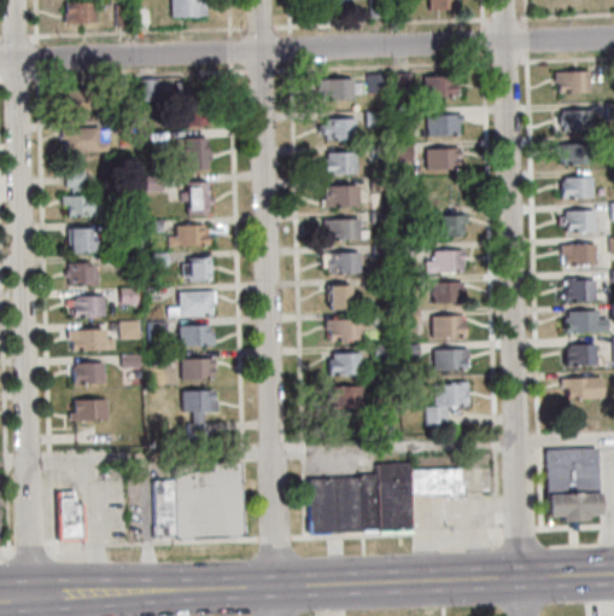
[(171,0),(173,21),(203,21),(202,0),(171,0)]
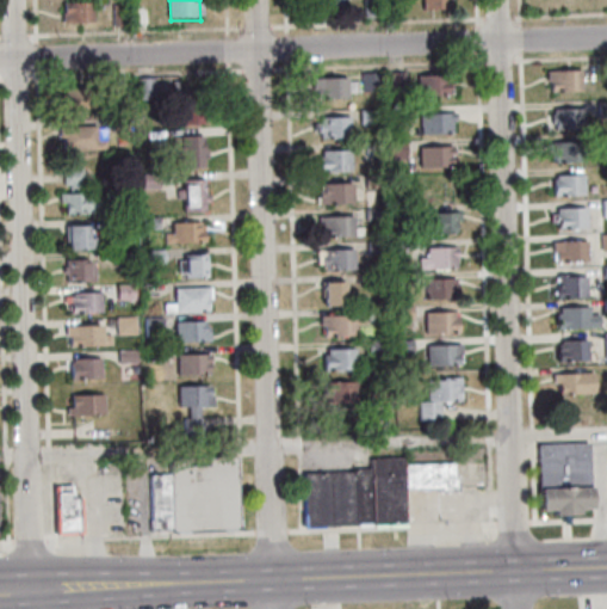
[(369,0),(369,19),(382,19),(382,0),(369,0)]
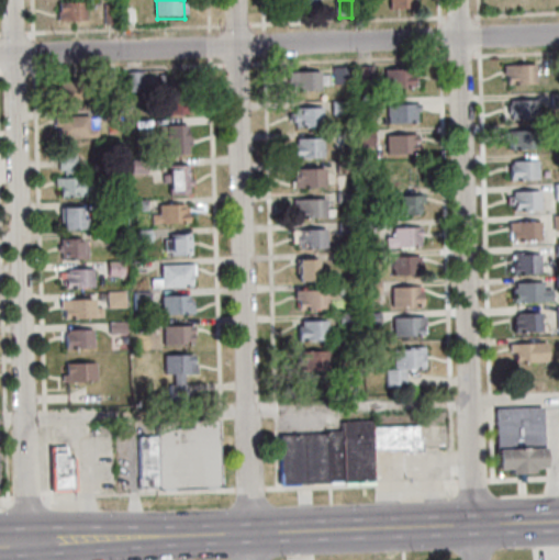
[(359,0),(360,17),(377,15),(377,0),(359,0)]
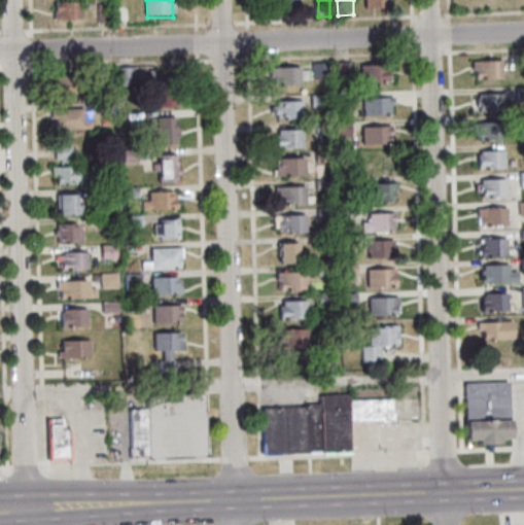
[(369,0),(369,7),(388,9),(388,0),(369,0)]
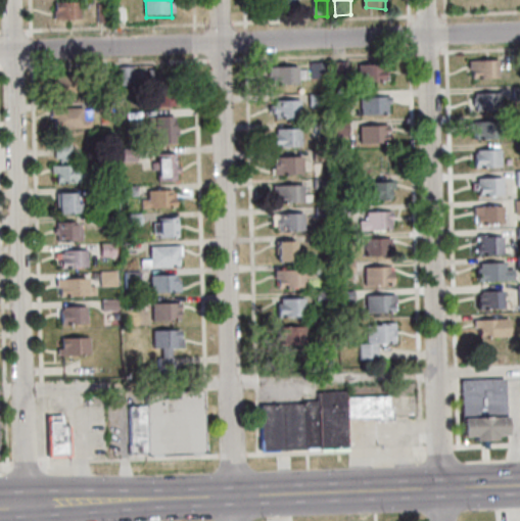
[(55,22),(81,21),(80,4),(54,5),(55,22)]
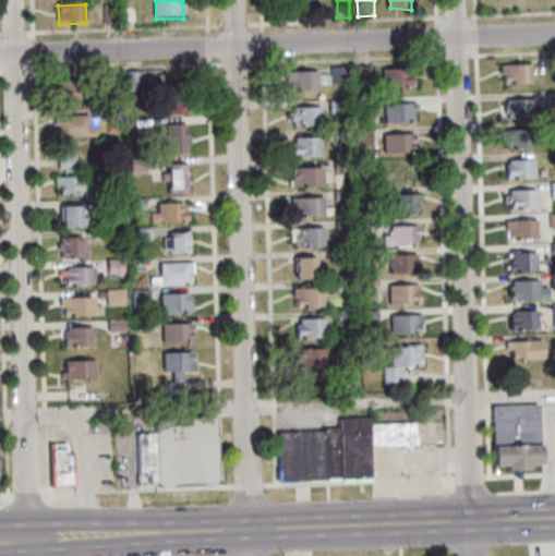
[(107,24),(118,24),(117,7),(107,7),(107,24)]
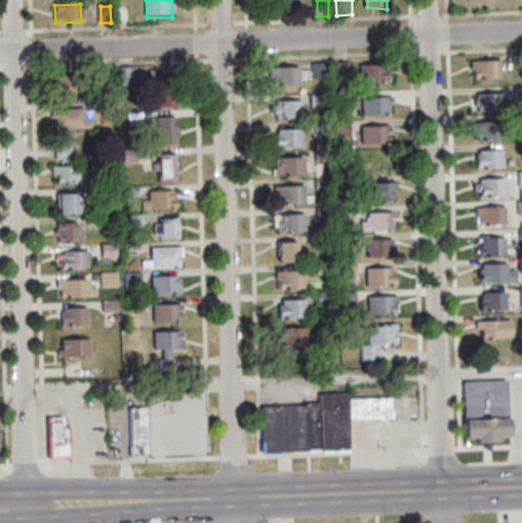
[(120,6),(120,23),(131,23),(131,6),(120,6)]
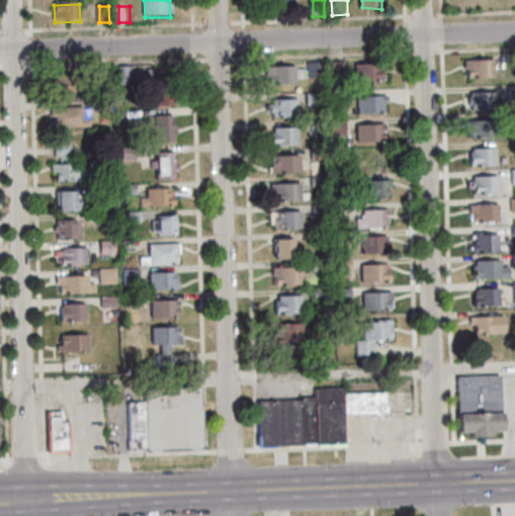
[(466,61),(466,78),(498,78),(498,61),(466,61)]
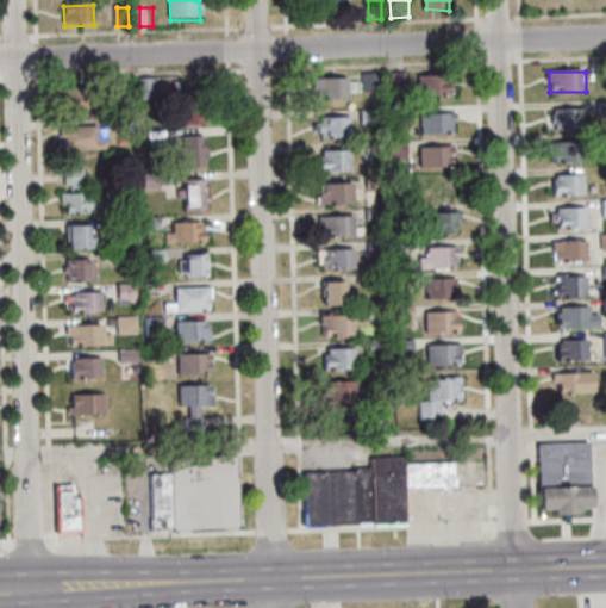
[(366,74),(366,91),(382,92),(382,73),(366,74)]
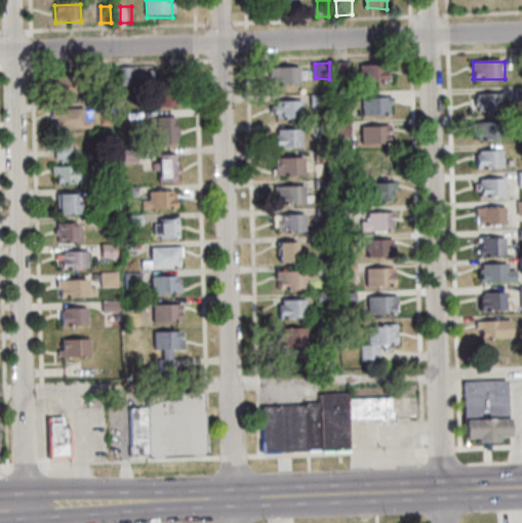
[(337,64),(337,78),(351,77),(350,64),(337,64)]
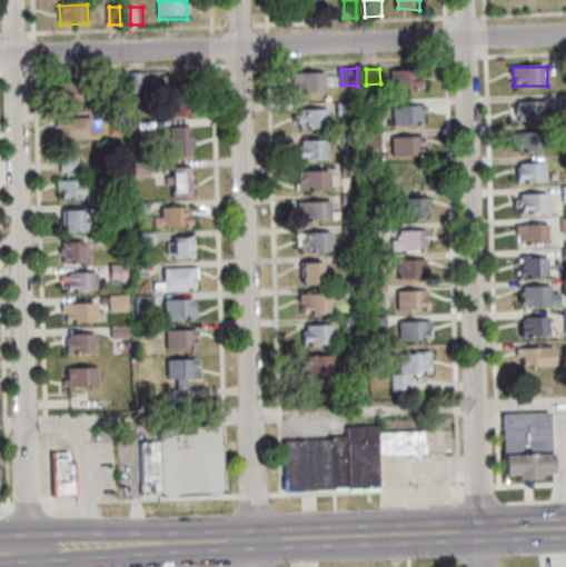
[(393,90),(423,90),(423,71),(393,71),(393,90)]
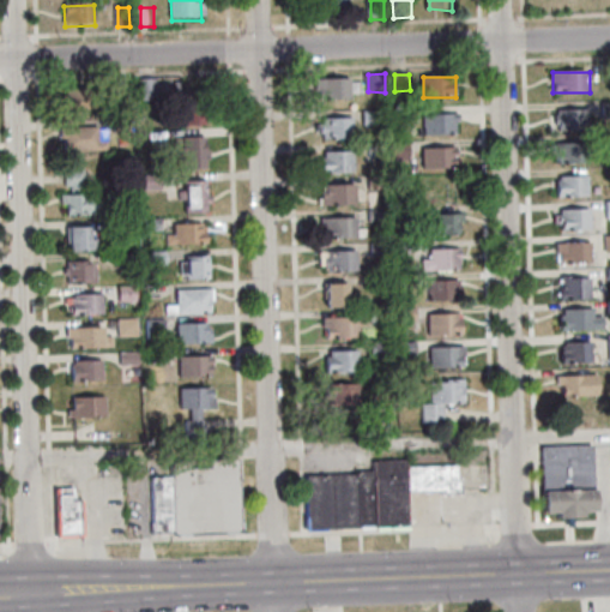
[(352,78),(319,78),(319,100),(352,100),(352,78)]
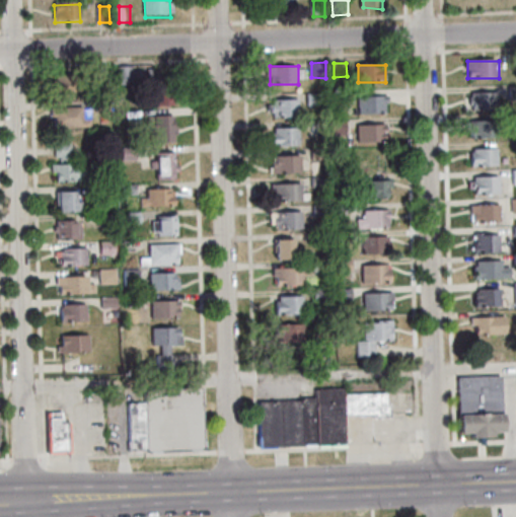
[(119,69),(120,86),(134,86),(133,69),(119,69)]
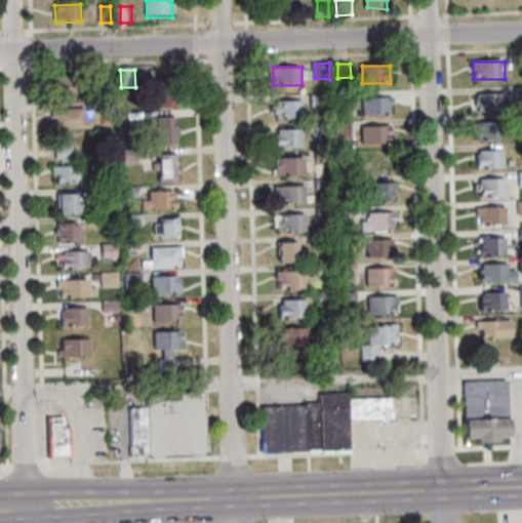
[(157,108),(179,107),(179,76),(168,77),(168,70),(156,70),(157,108)]
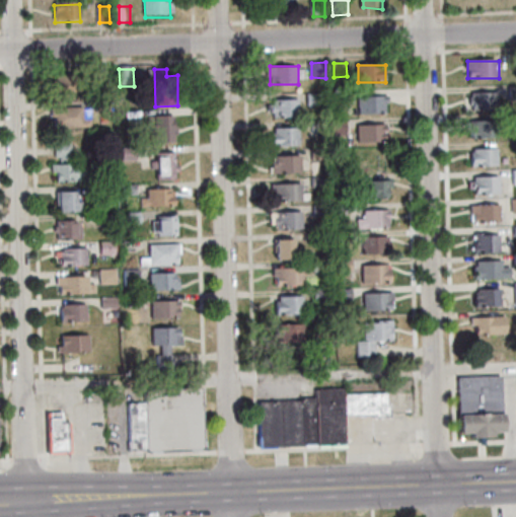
[(55,91),(83,91),(83,74),(55,74),(55,91)]
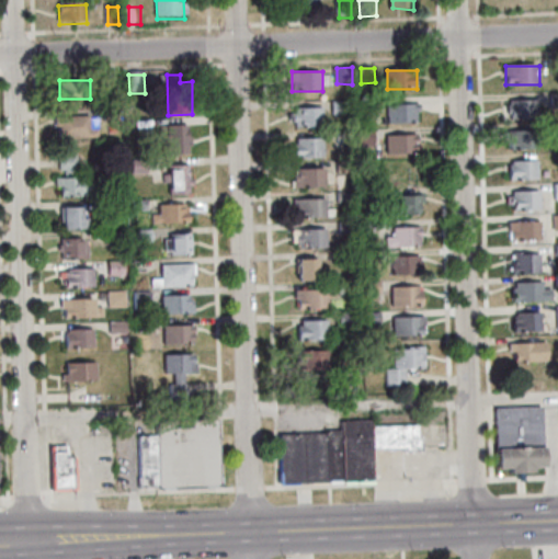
[(362,100),(362,113),(378,113),(378,100),(362,100)]
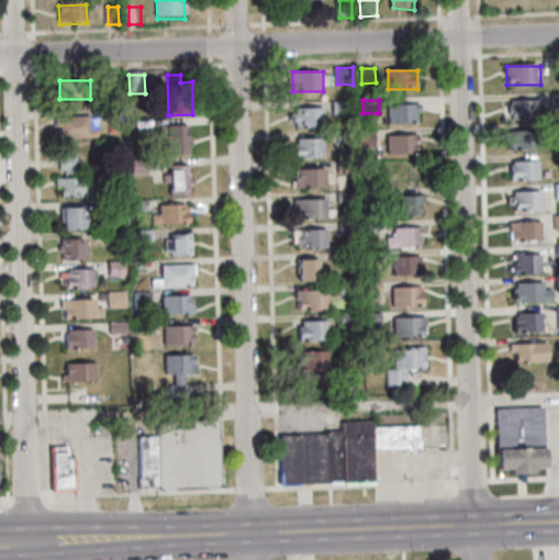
[(336,101),(336,113),(354,113),(354,101),(336,101)]
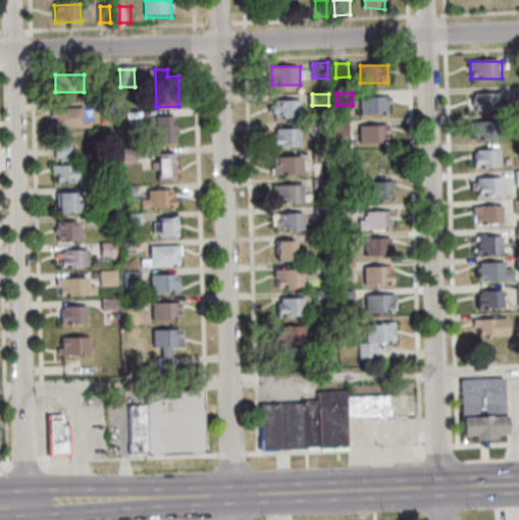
[(474,94),(474,112),(504,112),(504,94),(474,94)]
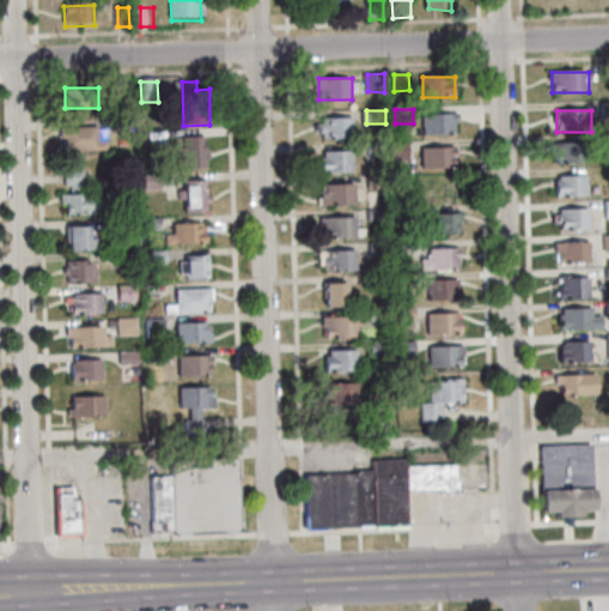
[(425,135),(460,135),(460,114),(425,114),(425,135)]
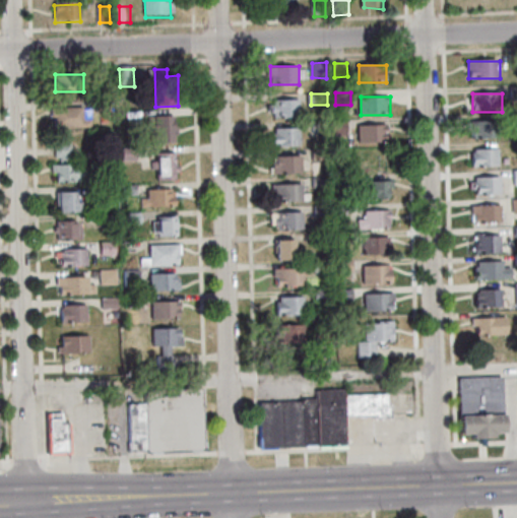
[(273,101),(273,117),(303,117),(303,101),(273,101)]
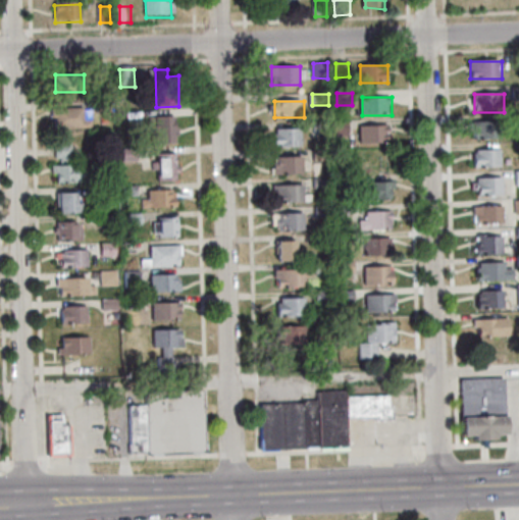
[(98,102),(99,113),(117,113),(117,102),(98,102)]
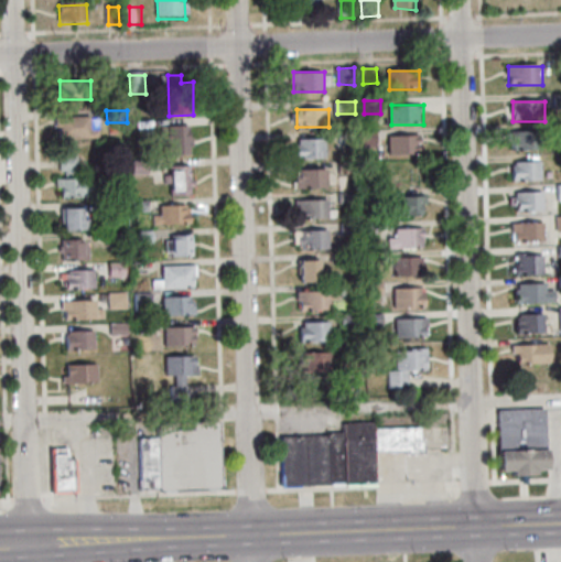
[(61,140),(99,140),(99,118),(61,118),(61,140)]
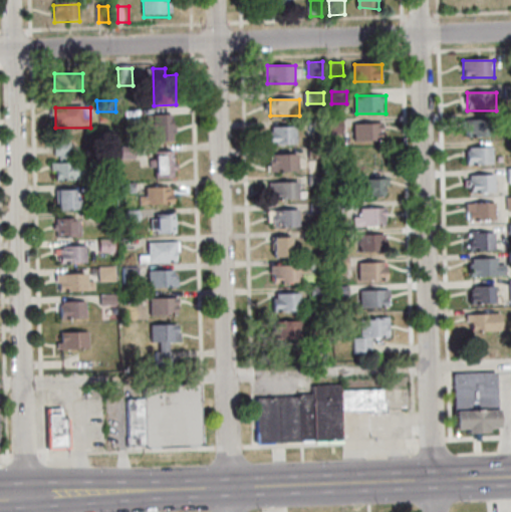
[(155,115),(155,142),(176,142),(176,115),(155,115)]
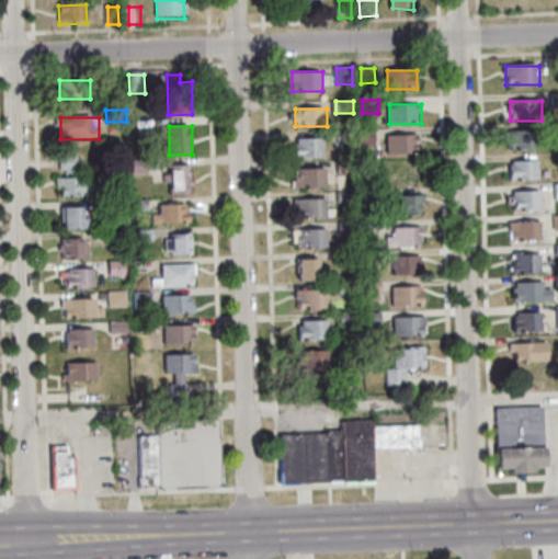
[(377,130),(361,130),(361,146),(377,146),(377,130)]
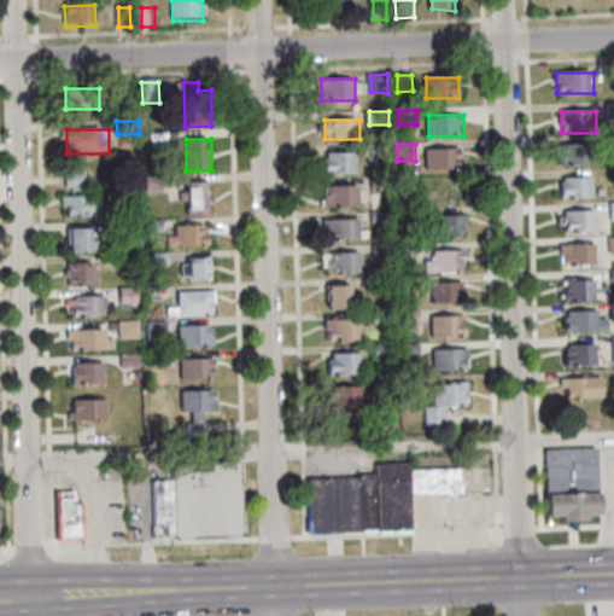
[(562,166),(597,166),(597,144),(562,144),(562,166)]
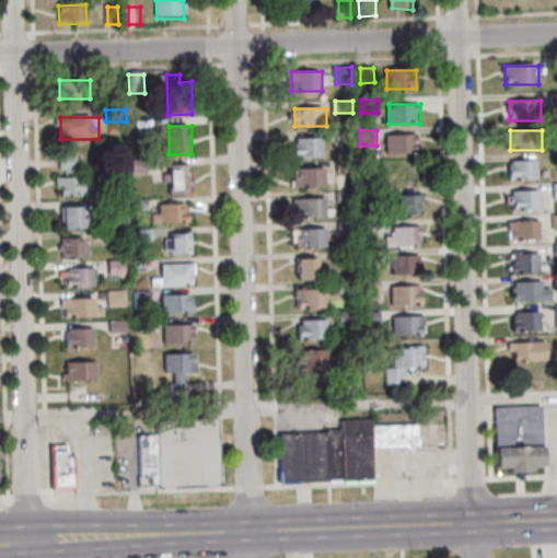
[(339,132),(339,148),(356,148),(356,132),(339,132)]
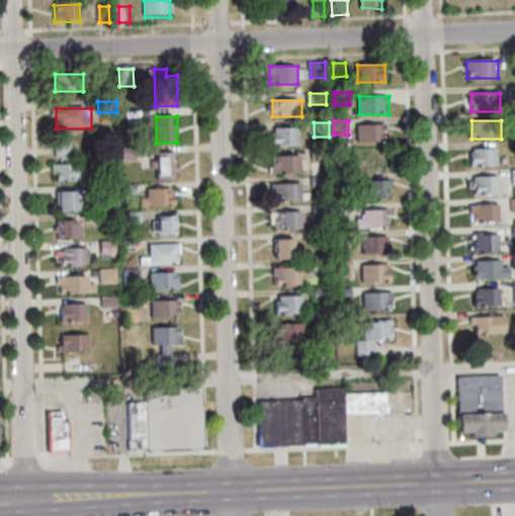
[(358,124),(358,143),(389,143),(389,124),(358,124)]
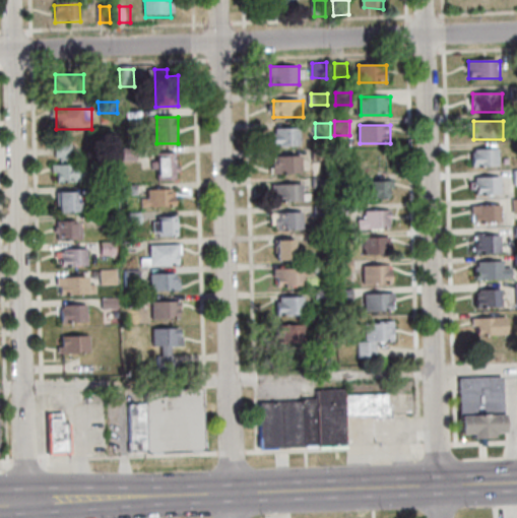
[(273,129),(273,147),(303,147),(303,129),(273,129)]
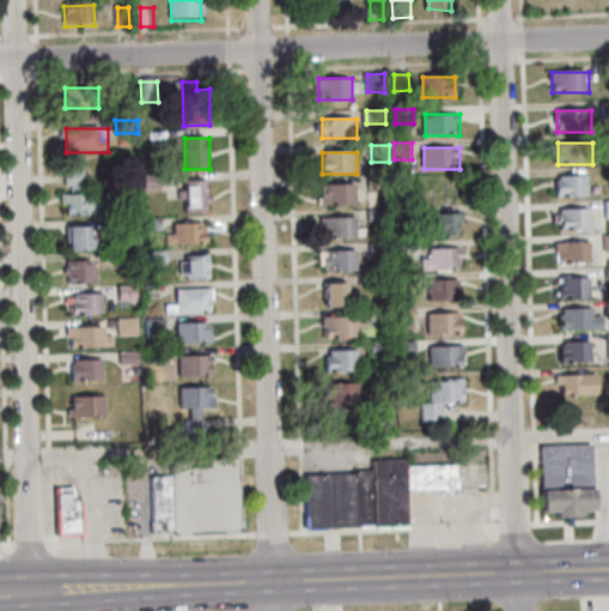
[(67,171),(67,195),(64,195),(65,204),(67,204),(67,216),(104,215),(103,193),(89,193),(87,171),(67,171)]
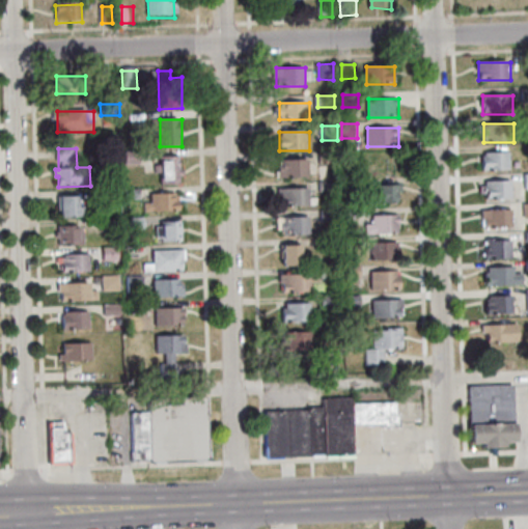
[(483,171),(506,171),(506,152),(483,152),(483,171)]
